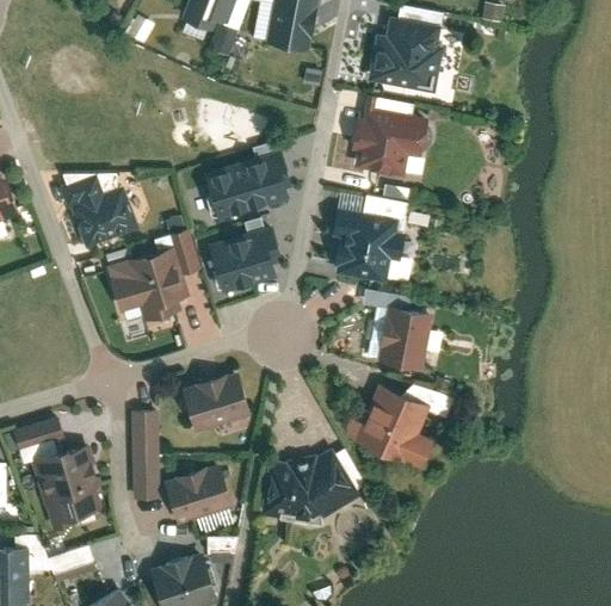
[(234,0),(187,0),(181,18),(213,30),(217,18),(227,22),(234,0)]
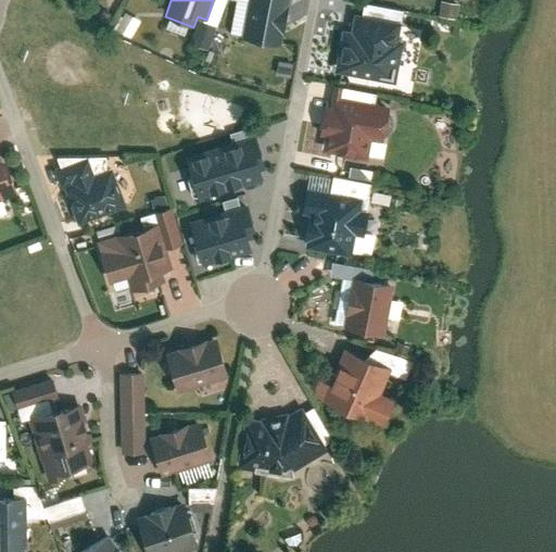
[(288,0),(248,0),(241,38),(280,46),(288,0)]
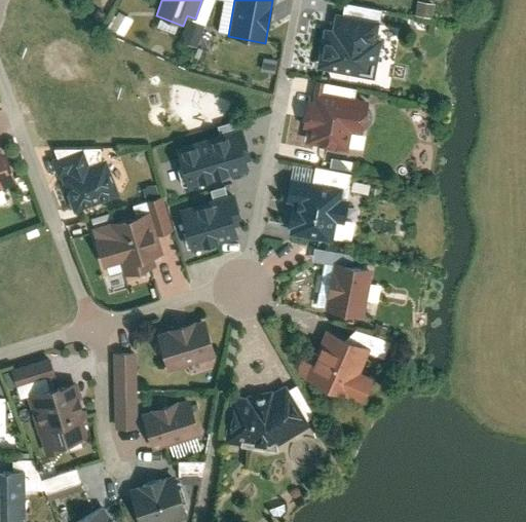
[(335,16),(324,14),(313,70),(375,80),(385,29),(379,28),(380,21),(336,12),(335,16)]
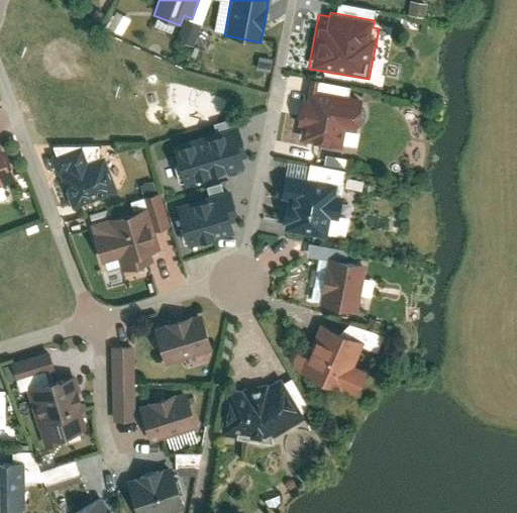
[(178,42),(193,48),(201,27),(185,22),(178,42)]
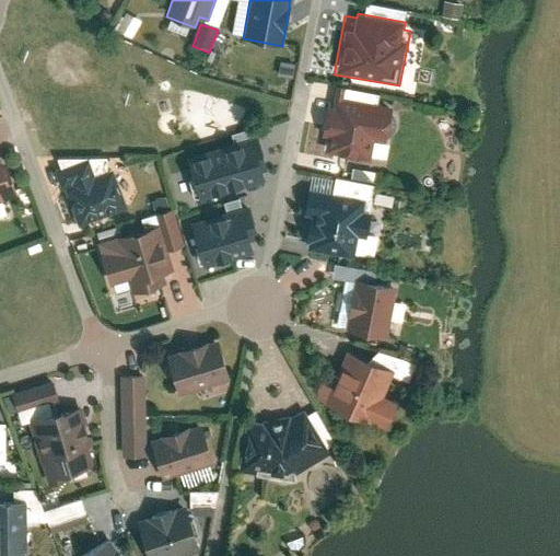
[(385,142),(392,106),(378,104),(380,94),(336,87),(333,108),(327,107),(322,137),(327,138),(324,152),(369,161),(373,140),(385,142)]
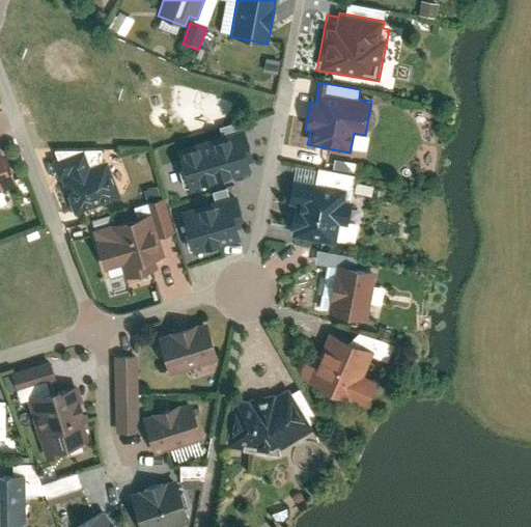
[(241,133),(178,151),(190,191),(253,172),(241,133)]
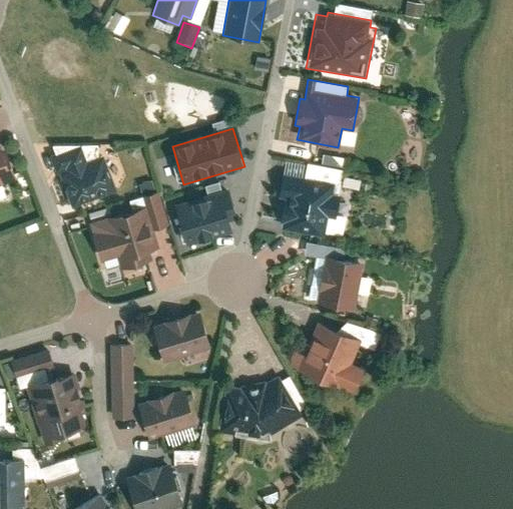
[(0,145),(0,186),(13,181),(0,145)]
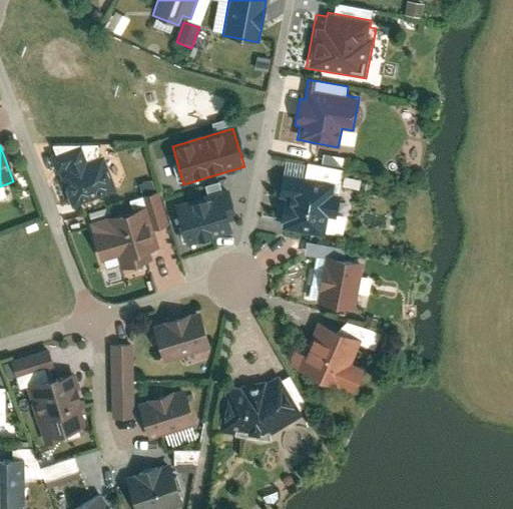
[(80,146),(51,157),(71,208),(117,190),(104,155),(87,162),(80,146)]
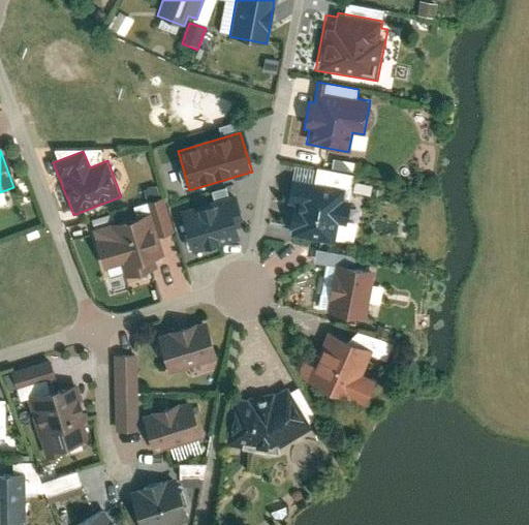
[(345,188),(291,178),(286,203),(293,205),(288,229),(292,229),(291,236),(334,244),(338,223),(347,225),(351,203),(342,201),(345,188)]
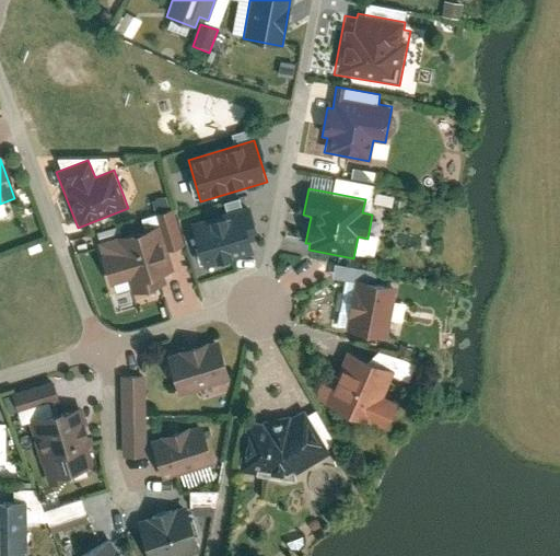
[(249,208),(191,226),(205,270),(255,254),(253,246),(257,244),(254,231),(257,230),(249,208)]
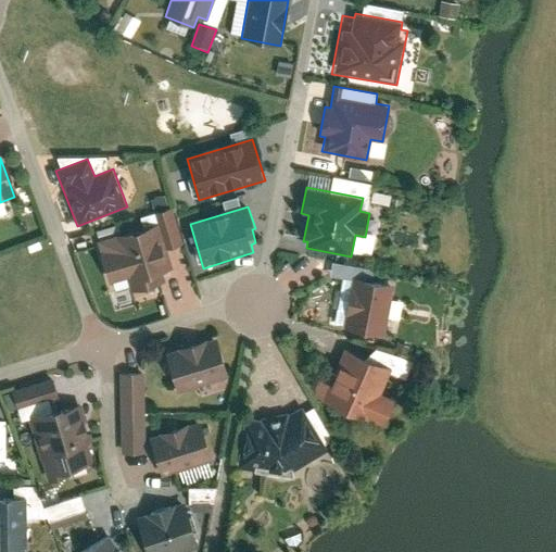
[(158,222),(93,242),(108,286),(126,279),(130,292),(165,281),(162,272),(173,268),(158,222)]
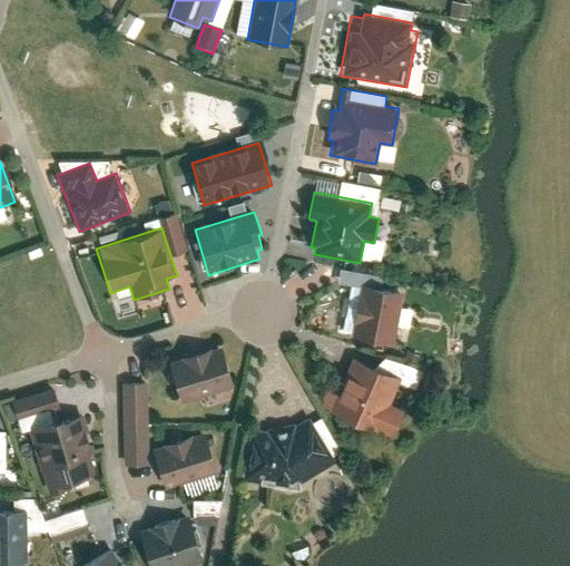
[(374,274),(342,269),(338,284),(362,289),(352,337),(394,344),(404,293),(371,288),(374,274)]
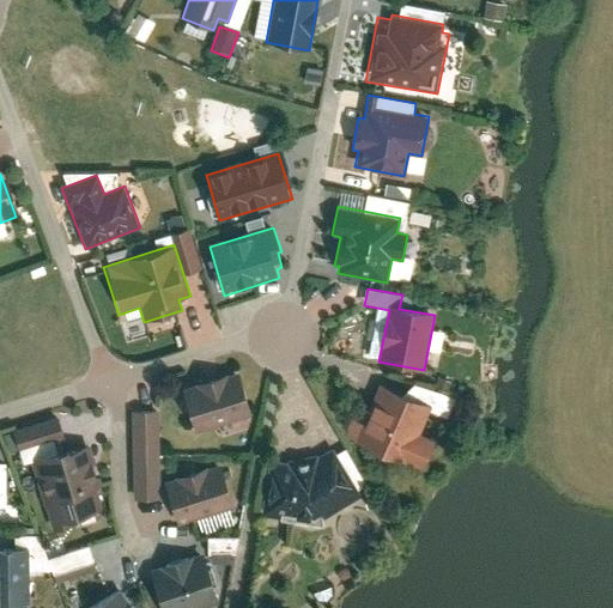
[(254,418),(240,372),(182,390),(196,436),(254,418)]
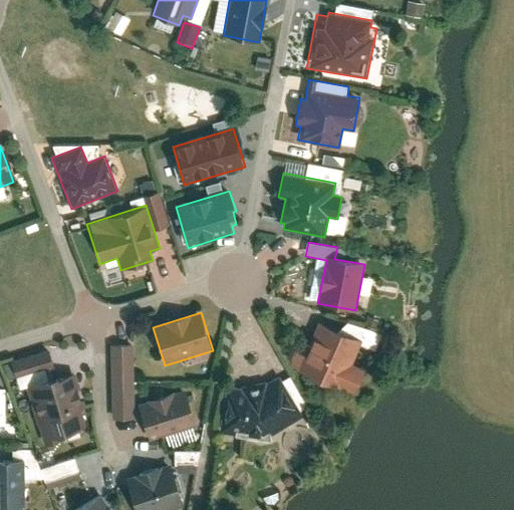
[(362,340),(318,323),(299,371),(354,394),(364,369),(353,364),(362,340)]
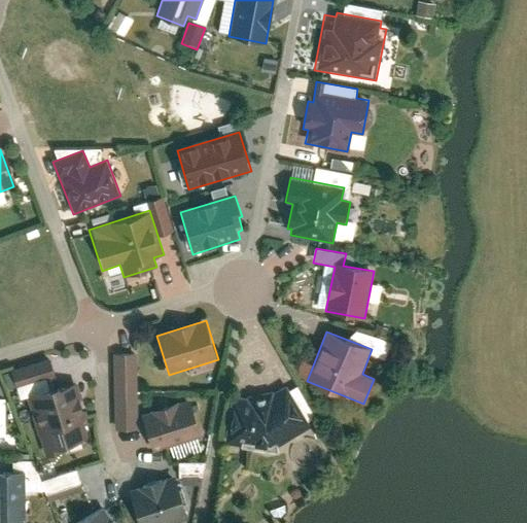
[(136,355),(113,355),(114,432),(138,431),(136,355)]
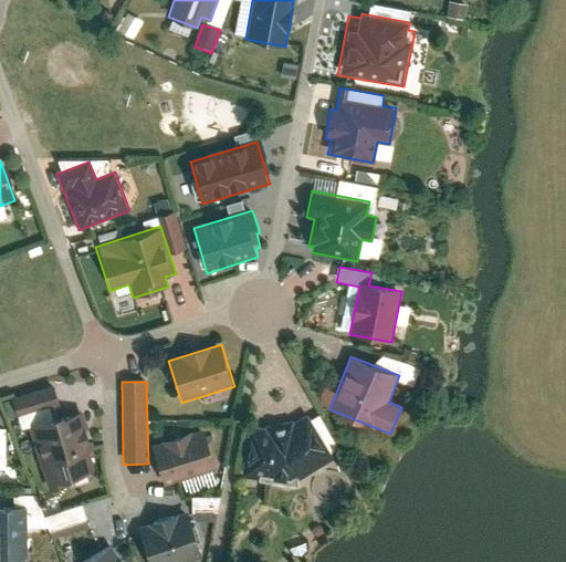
[(83,412),(32,427),(50,491),(60,488),(59,482),(95,471),(90,450),(94,449),(83,412)]
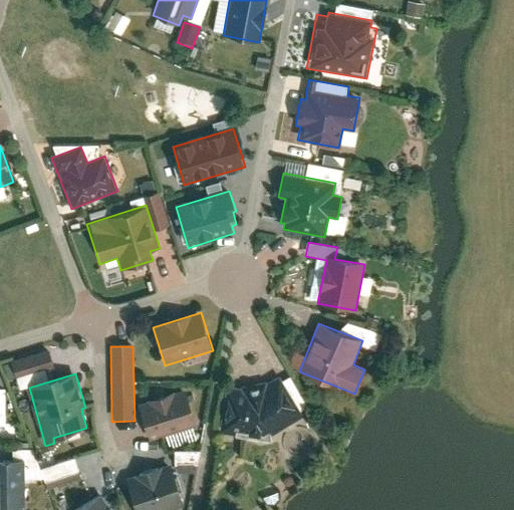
[(240,387),(226,385),(219,434),(266,441),(305,418),(280,373),(265,381),(240,387)]
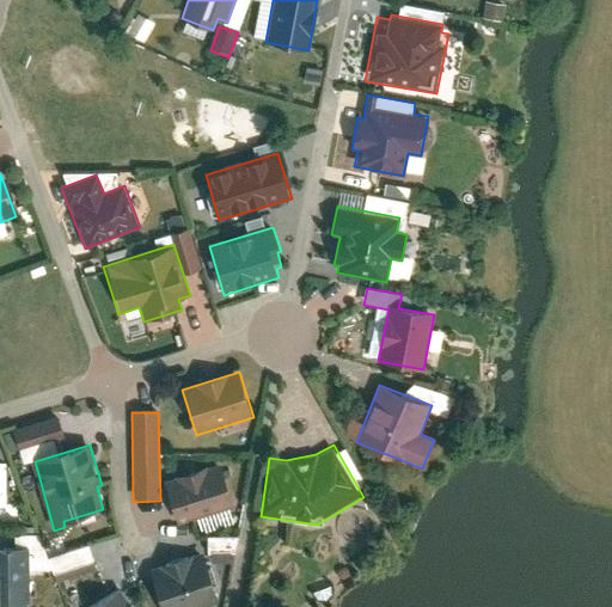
[(236,507),(221,461),(165,479),(178,525),(236,507)]
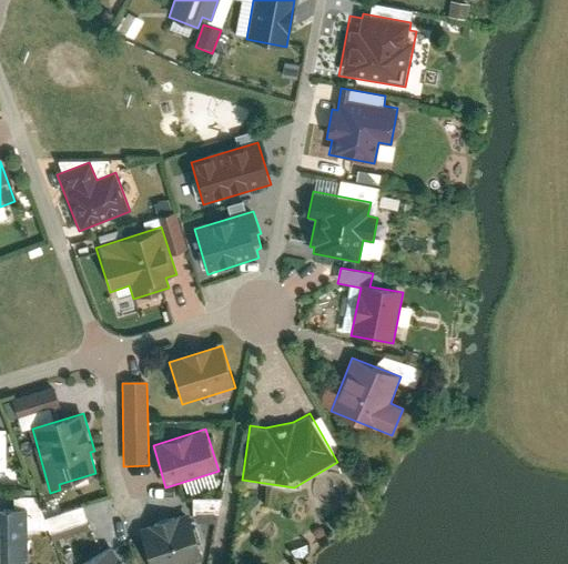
[(26,509),(0,509),(0,563),(8,563),(8,560),(27,560),(26,509)]
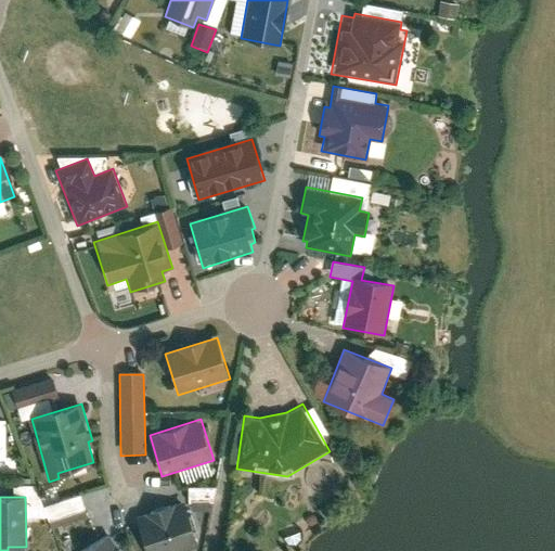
[(178,550),(201,543),(188,502),(136,519),(145,550),(178,550)]
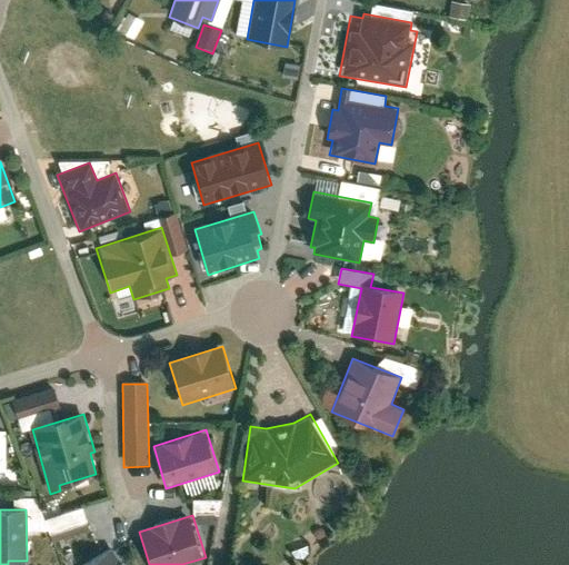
[(119,564),(110,549),(86,564),(119,564)]
